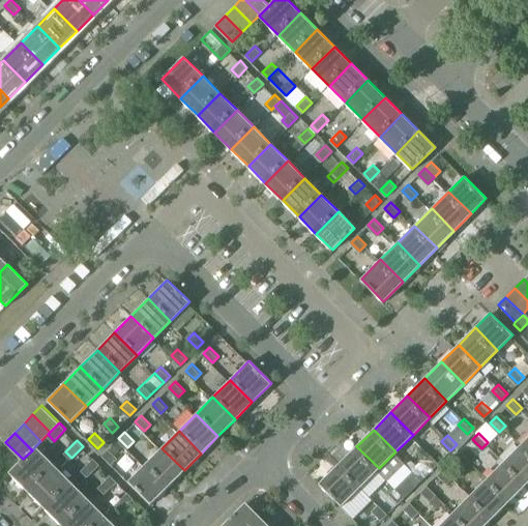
[(118,441),(110,449),(115,454),(123,445),(118,441)]
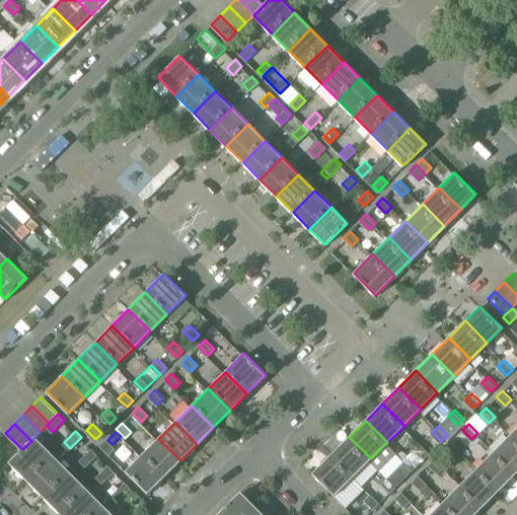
[(516,438),(512,434),(495,450),(516,471),(516,438)]
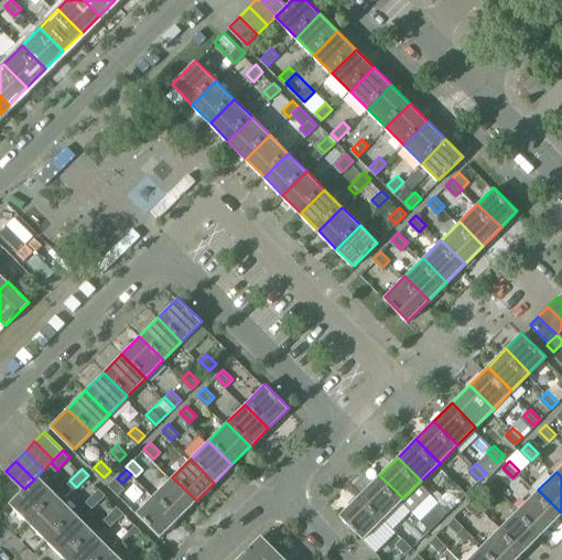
[(10,503),(30,521),(57,494),(38,475),(34,480),(24,488),(10,503)]
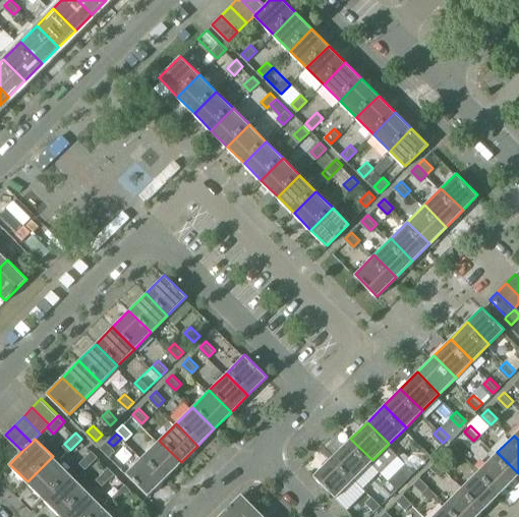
[(350,439),(334,455),(356,477),(372,460),(350,439)]
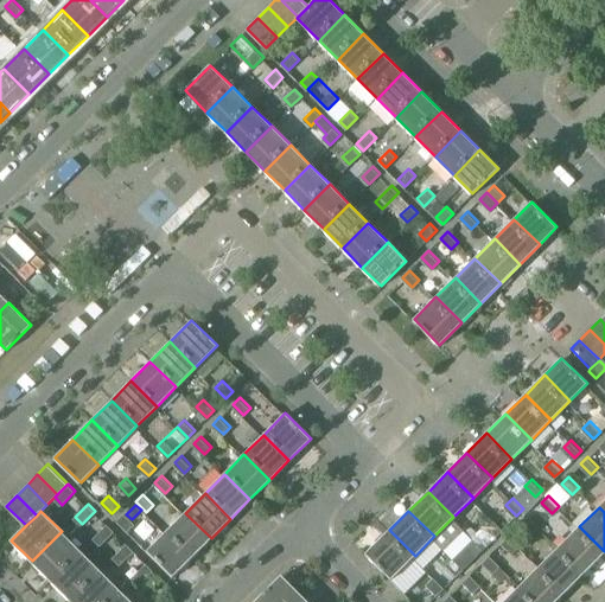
[(118,519),(128,530),(135,523),(132,519),(126,514),(125,512),(118,519)]
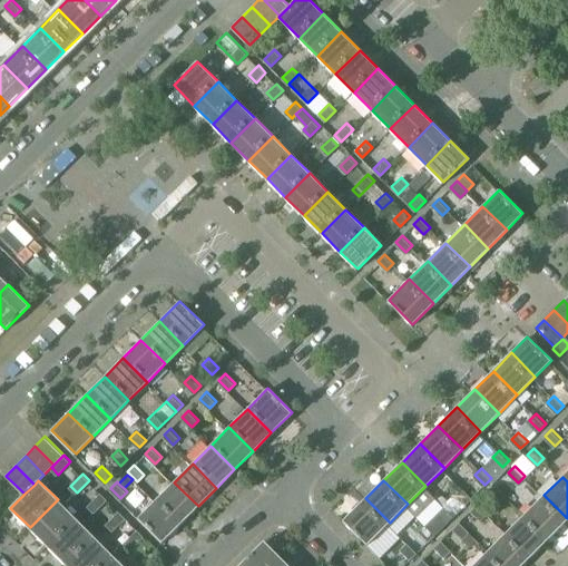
[(174,482),(156,500),(179,525),(198,506),(174,482)]
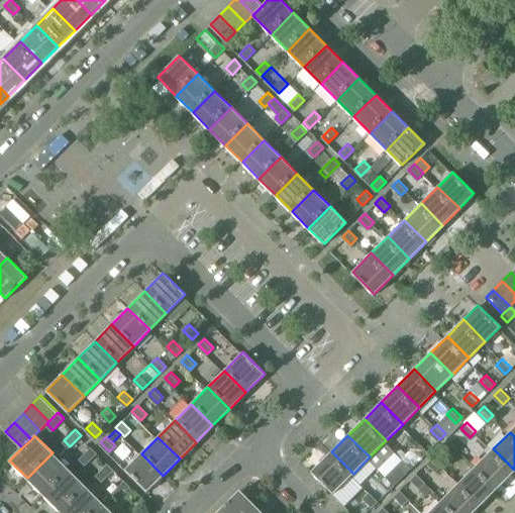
[(444,445),(453,453),(459,447),(450,439),(444,445)]
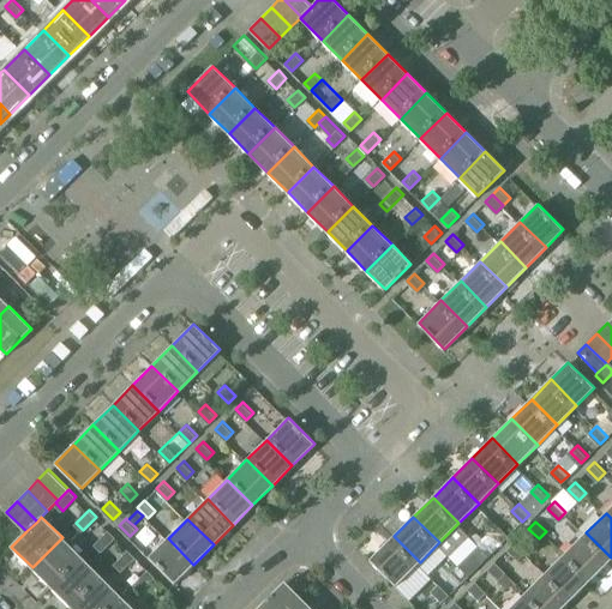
[(491,531),(502,542),(509,535),(499,524),(491,531)]
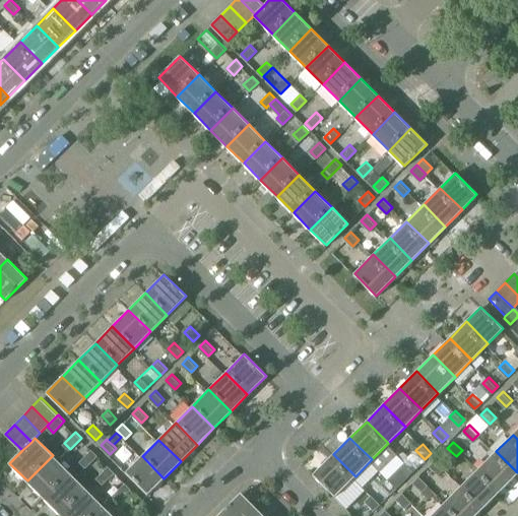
[(86,466),(99,455),(91,449),(80,460),(86,466)]
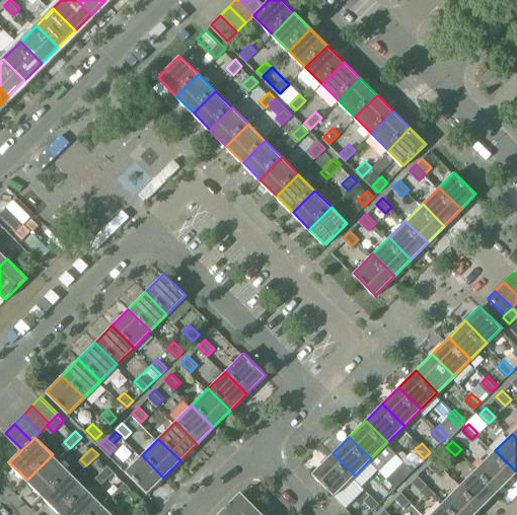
[(495,450),(478,466),(501,489),(516,473),(516,471),(495,450)]
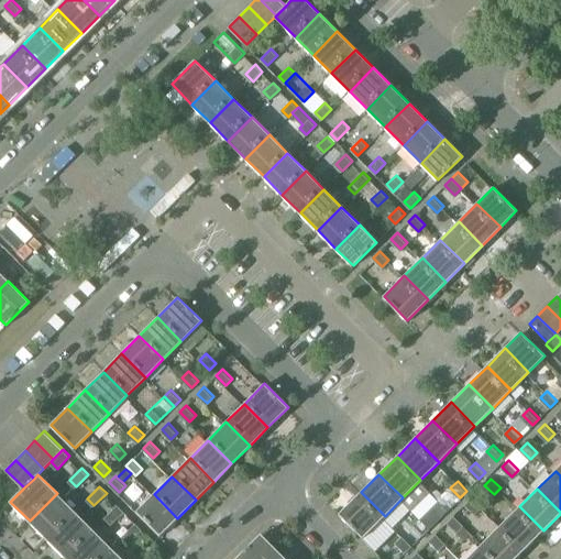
[(385,516),(361,492),(340,514),(363,537),(385,516)]
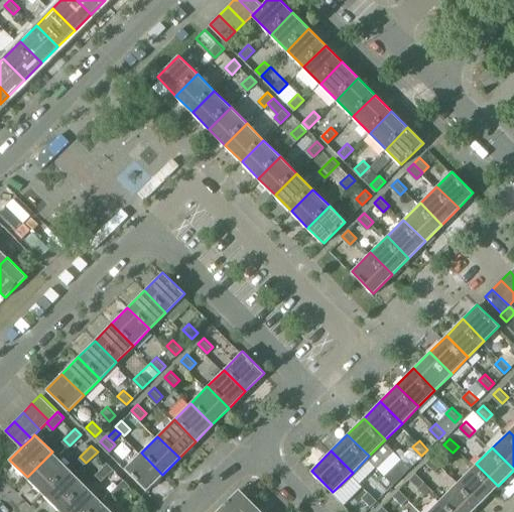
[(27,477),(43,493),(69,469),(52,452),(27,477)]
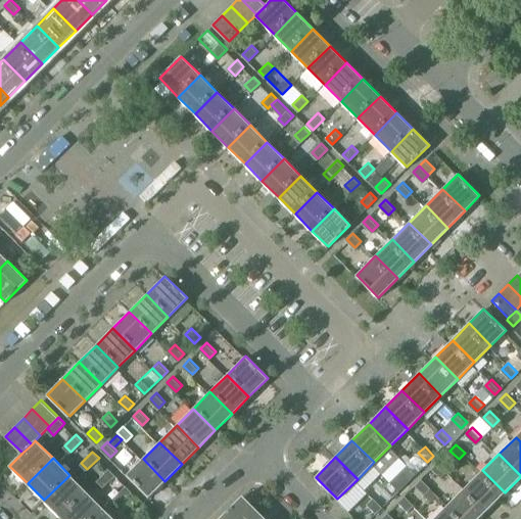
[(164,481),(143,459),(128,474),(149,497),(164,481)]
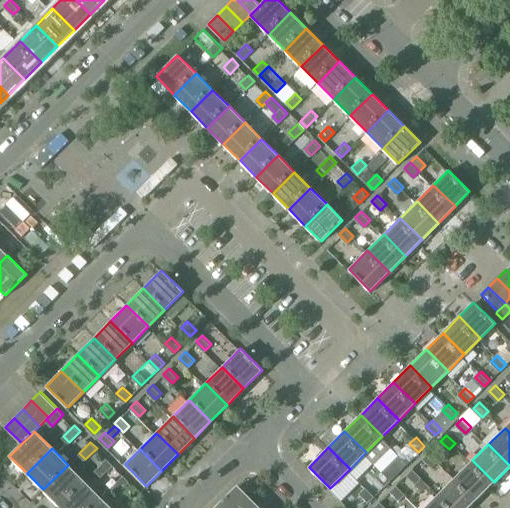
[(430,451),(424,457),(433,466),(439,460),(430,451)]
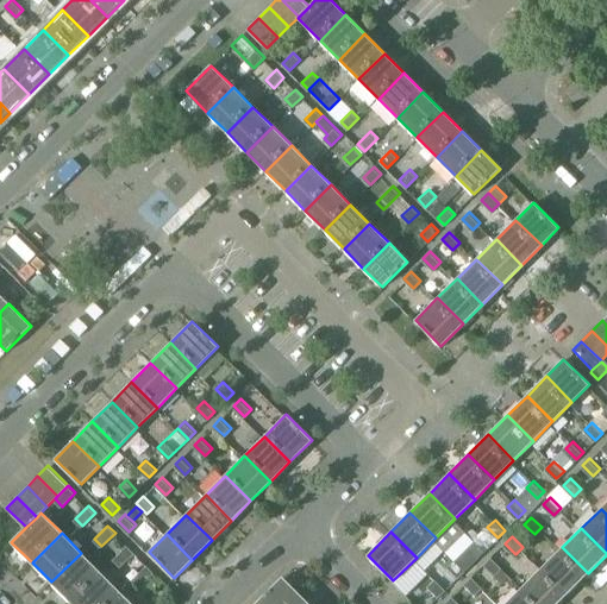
[(486,549),(476,540),(475,539),(468,546),(479,557),(486,549)]
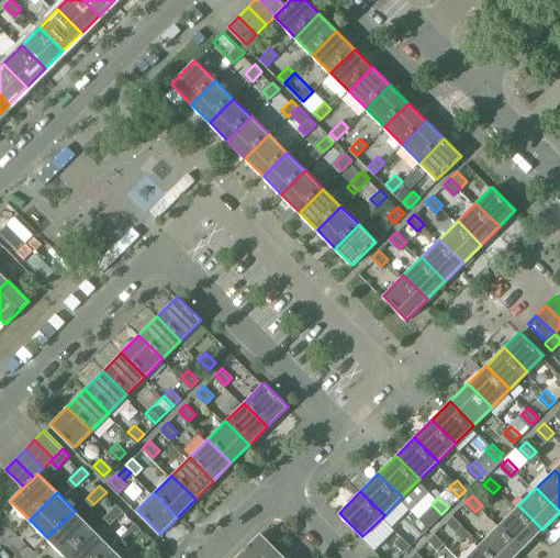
[(124,510),(118,503),(105,516),(112,523),(124,510)]
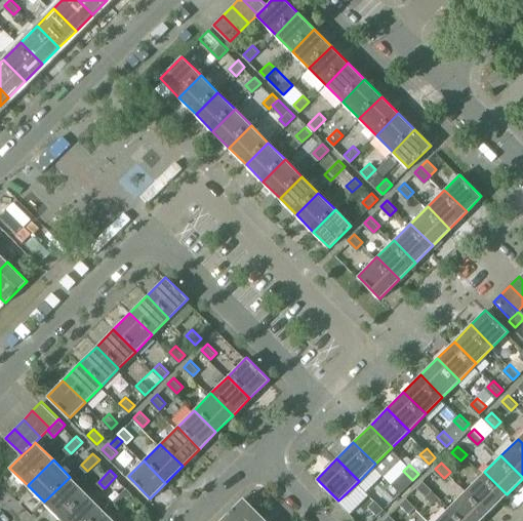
[(484,472),(468,489),(489,511),(507,494),(484,472)]
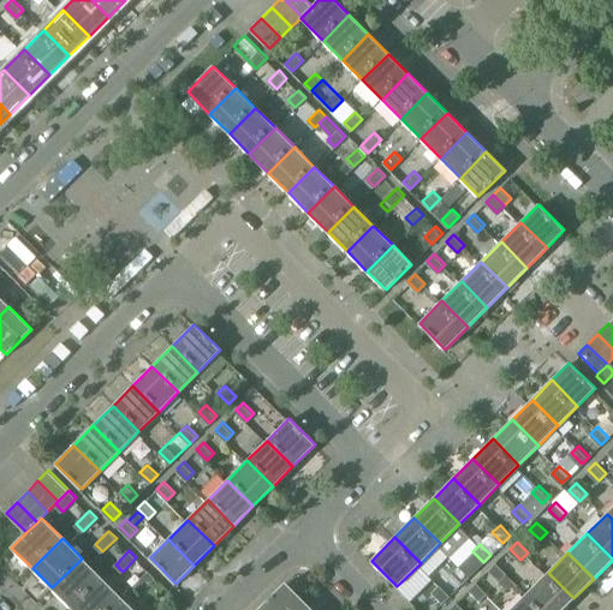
[(52,587),(72,608),(101,578),(82,558),(52,587)]
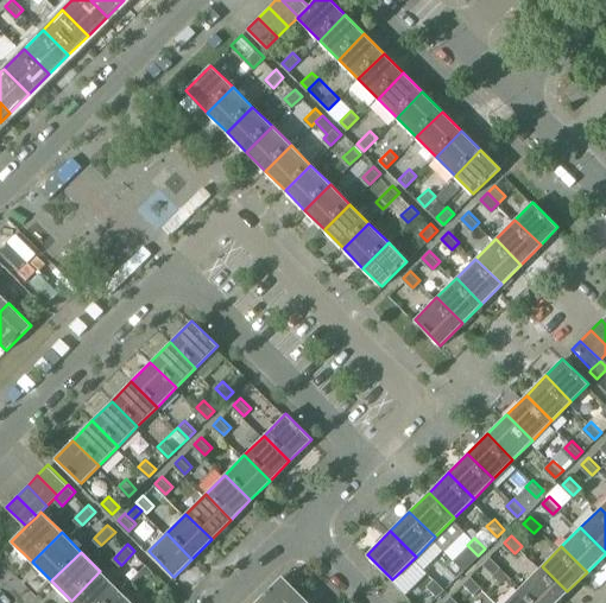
[(491,554),(484,562),(494,572),(502,565),(491,554)]
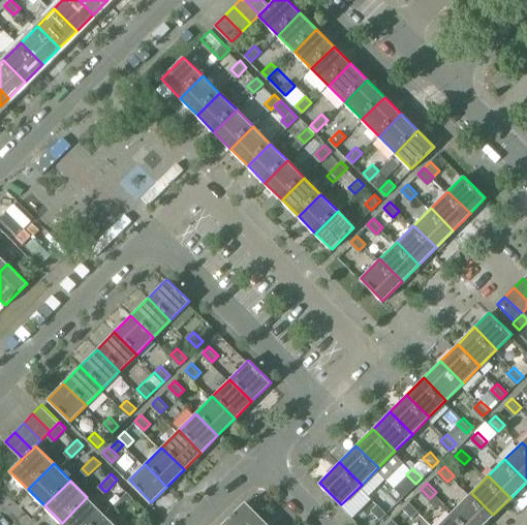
[(390,491),(399,500),(405,494),(396,485),(390,491)]
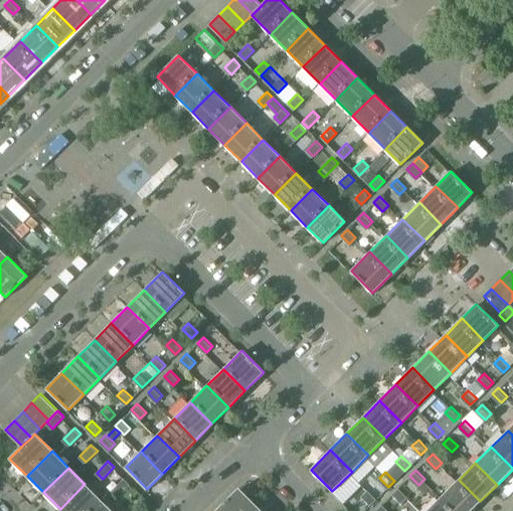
[(131,484),(125,478),(113,489),(119,495),(131,484)]
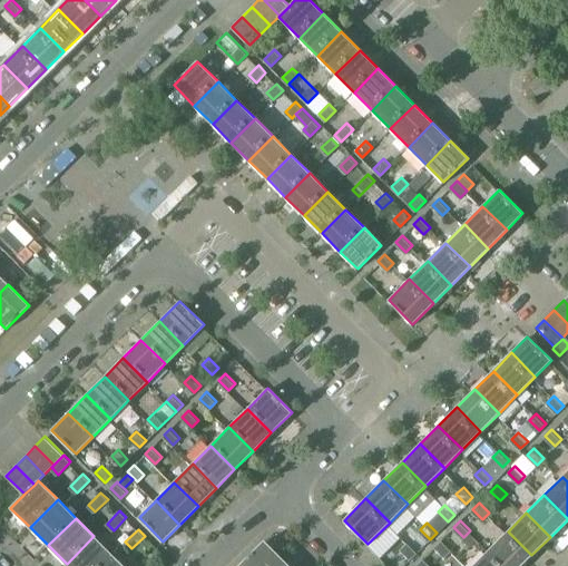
[(508,532),(489,549),(506,565),(520,565),(531,555),(508,532)]
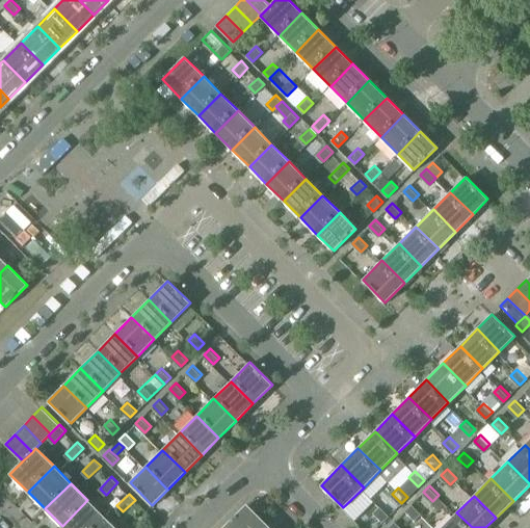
[(62,526),(63,527),(94,527),(105,518),(87,500),(62,526)]
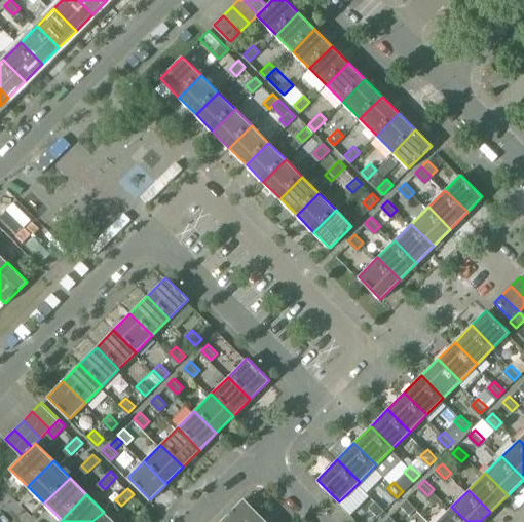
[(408,497),(402,504),(411,512),(417,506),(408,497)]
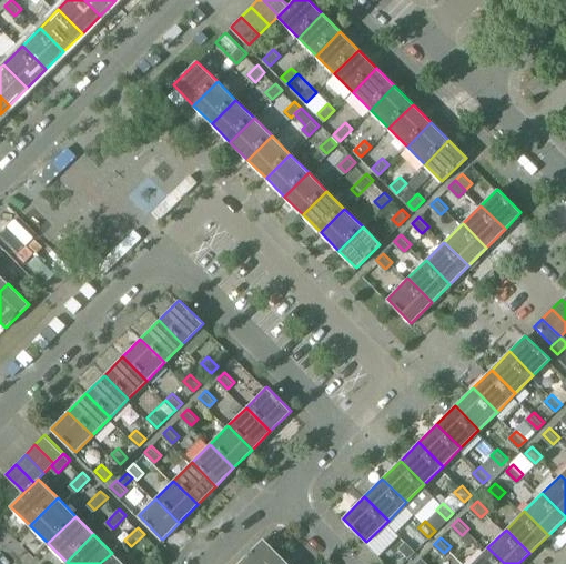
[(238,563),(275,563),(282,557),(263,539),(238,563)]
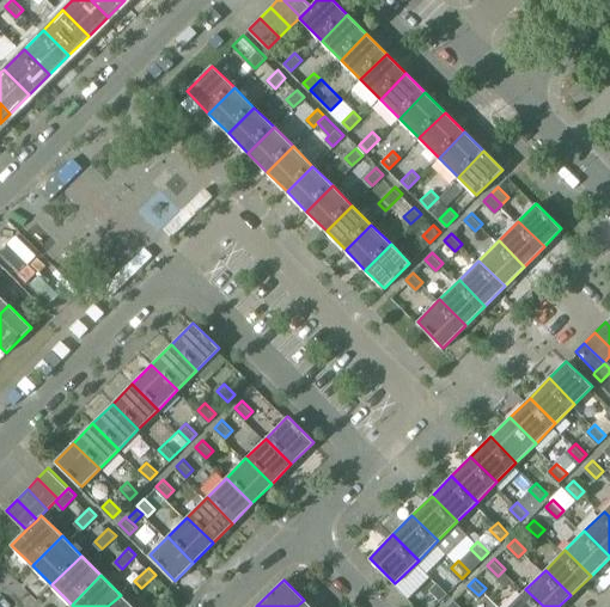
[(432,588),(441,599),(449,592),(439,581),(432,588)]
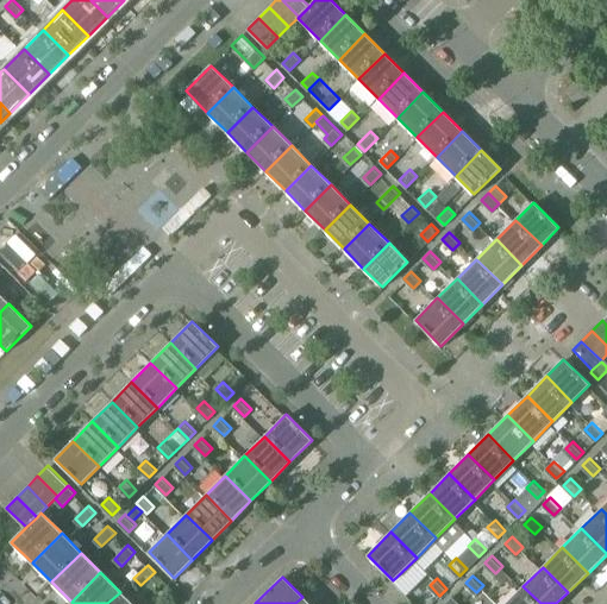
[(540,603),(523,586),(505,603),(540,603)]
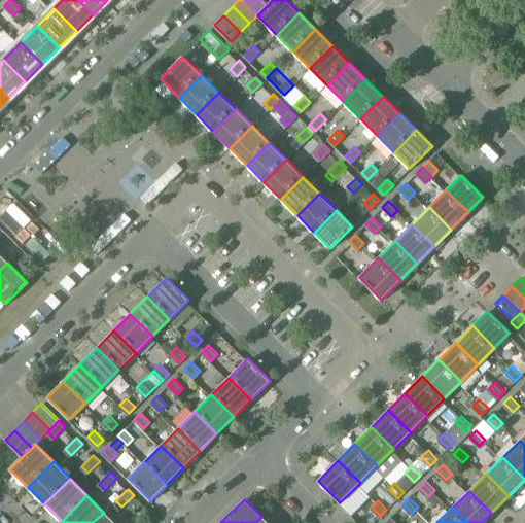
[(114,522),(104,513),(93,522),(114,522)]
